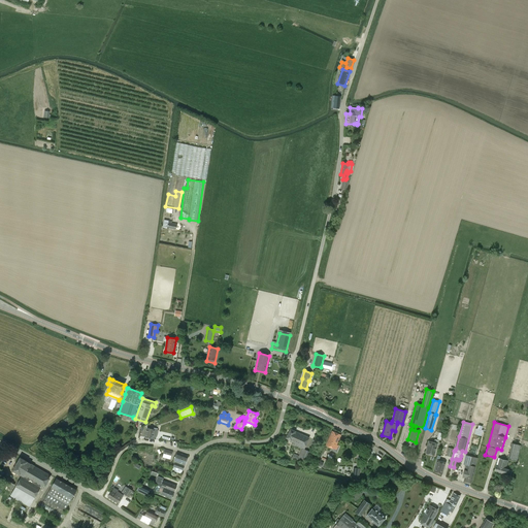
[(145,436),(154,438),(154,436),(157,436),(158,430),(158,429),(154,428),(154,429),(147,428),(145,436)]
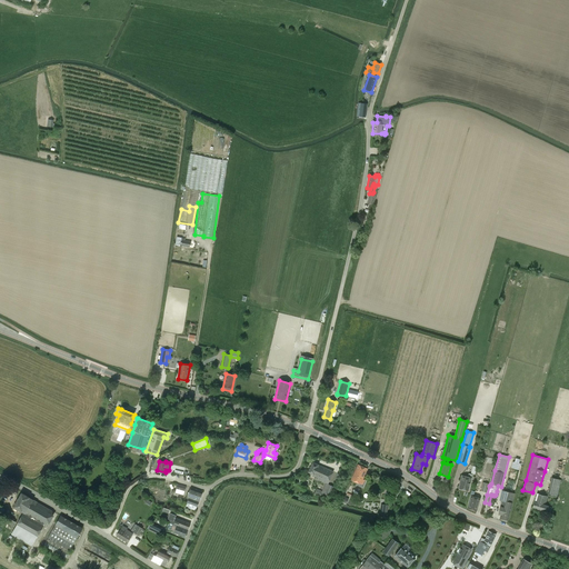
[(316,479),(328,485),(325,491),(323,493),(331,497),(335,487),(328,483),(333,471),(312,462),(308,472),(317,476),(316,479)]
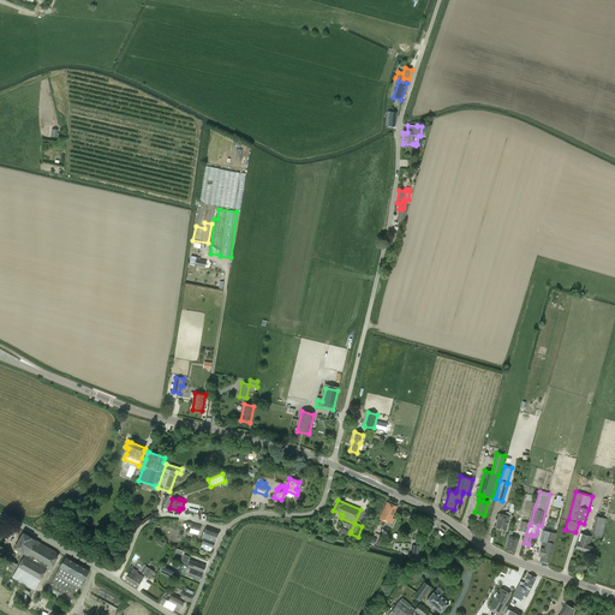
[(396,507),(387,502),(380,518),(388,521),(387,524),(392,526),(395,519),(392,518),(396,507)]
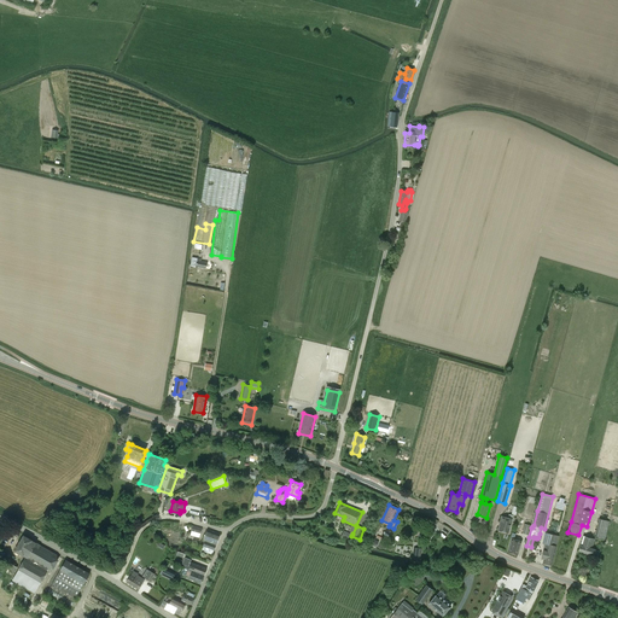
[(508,532),(512,519),(508,518),(502,517),(501,517),(501,519),(500,522),(501,522),(499,530),(508,532)]
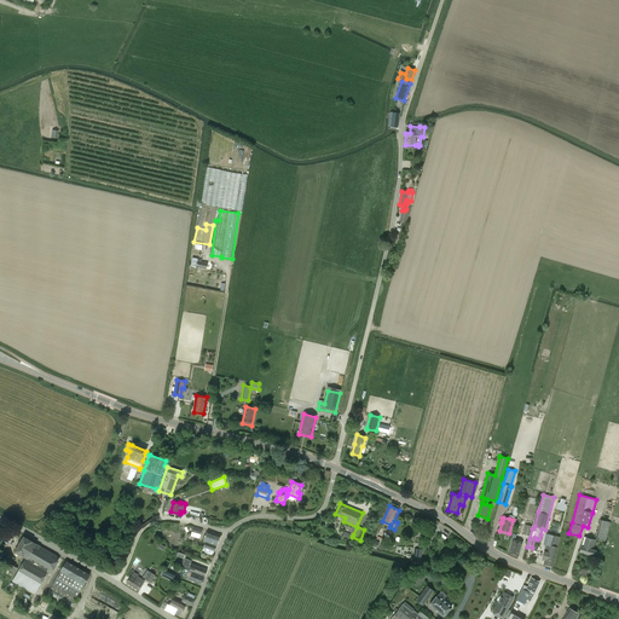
[(611,522),(600,520),(595,538),(606,542),(611,522)]
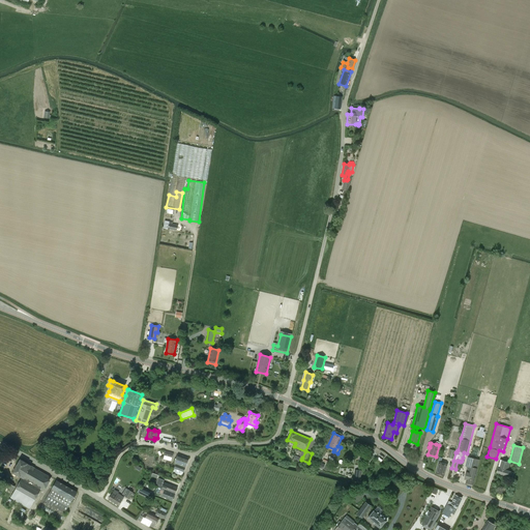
[(171,462),(173,453),(166,451),(164,459),(171,462)]
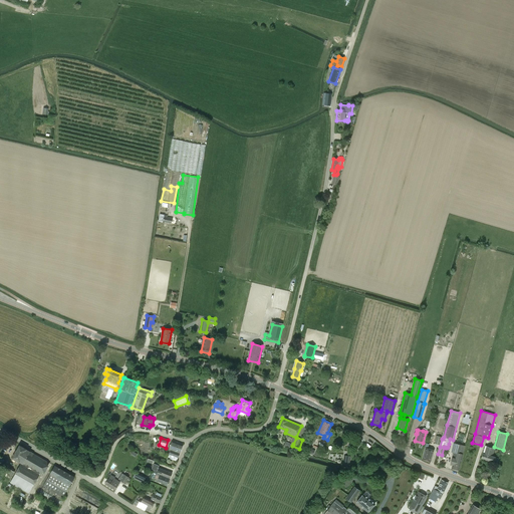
[(183,445),(173,441),(169,449),(171,450),(169,455),(172,456),(171,459),(177,461),(178,458),(180,453),(183,445)]
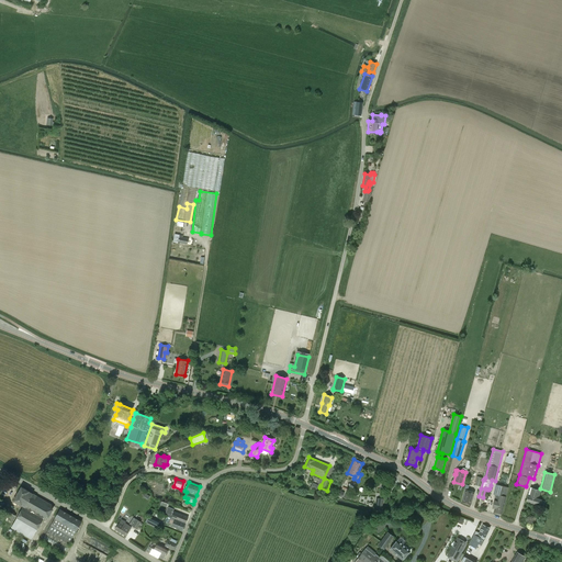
[(468,485),(465,484),(464,490),(465,490),(462,502),(470,504),(473,493),(467,491),(468,485)]
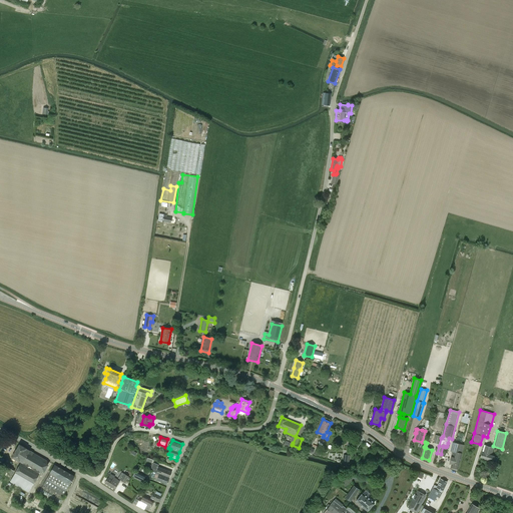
[(454,456),(451,456),(449,464),(452,465),(451,467),(457,469),(460,458),(462,454),(464,445),(454,442),(451,451),(455,452),(454,456)]
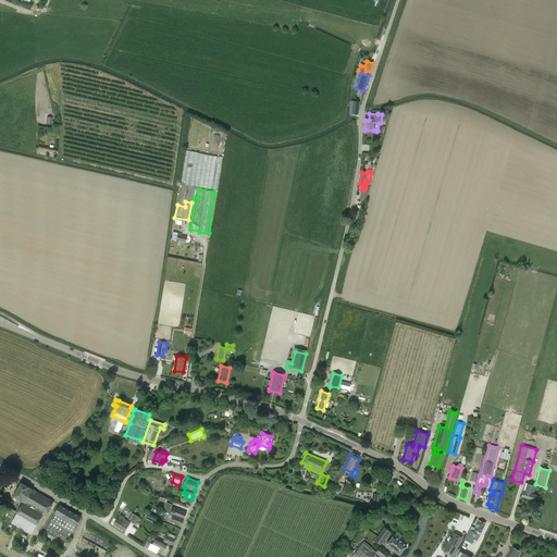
[(32,534),(44,515),(44,512),(45,512),(47,512),(49,514),(53,505),(52,504),(51,499),(33,490),(28,487),(28,486),(22,482),(13,496),(21,500),(23,502),(23,503),(16,512),(17,512),(11,523),(19,528),(20,528),(32,534)]
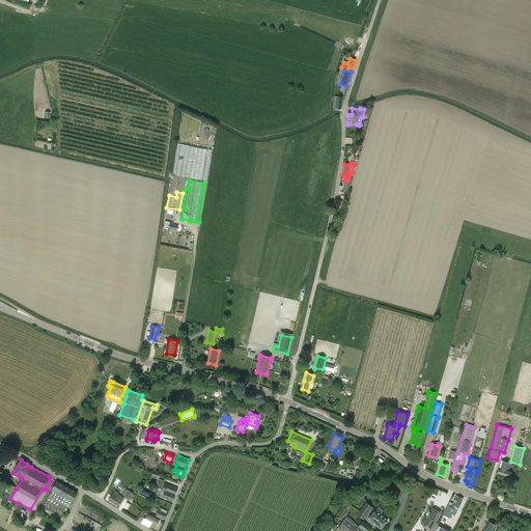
[(514,478),(515,474),(511,473),(511,472),(508,471),(511,464),(501,460),(499,469),(498,473),(510,477),(514,478)]
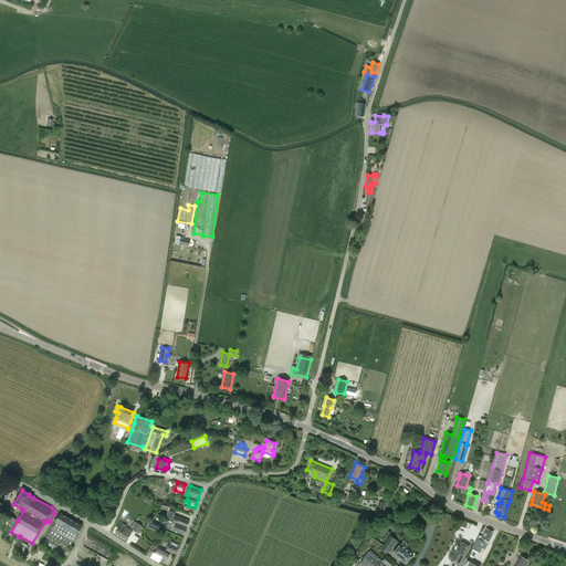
[(175,513),(169,511),(167,516),(169,517),(169,520),(187,526),(189,521),(175,515),(175,513)]
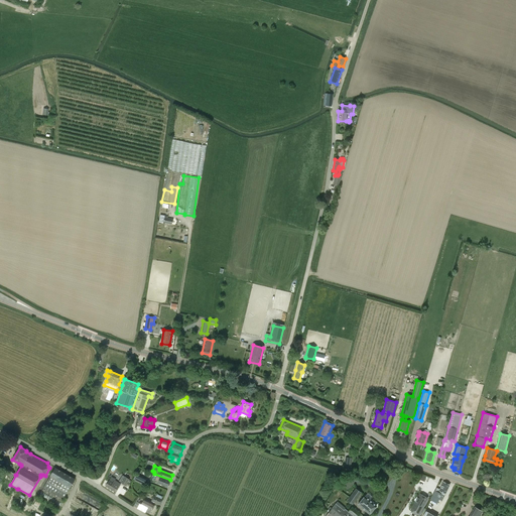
[(76,479),(55,467),(50,476),(42,489),(43,489),(38,497),(58,508),(62,500),(63,500),(71,488),(76,479)]
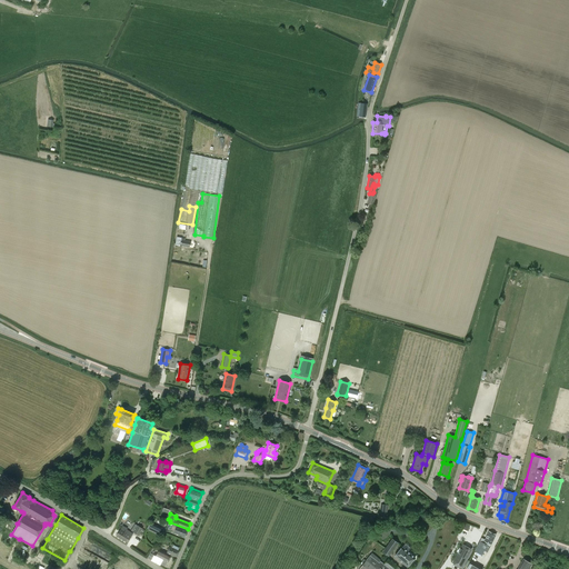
[(17,522),(11,519),(7,528),(12,530),(17,522)]
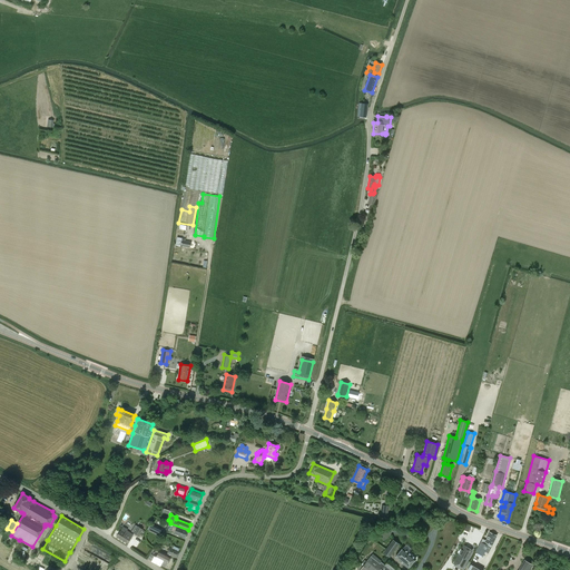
[(159,536),(163,529),(153,524),(149,531),(159,536)]
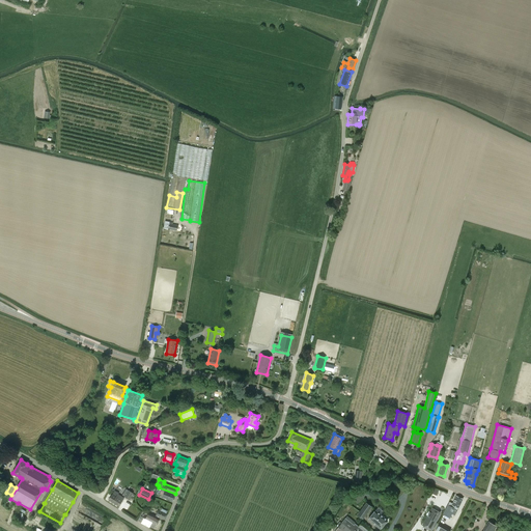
[(156,493),(156,494),(157,494),(157,495),(173,501),(175,495),(165,491),(159,488),(159,490),(158,490),(157,490),(156,490),(156,491),(156,492),(156,493)]
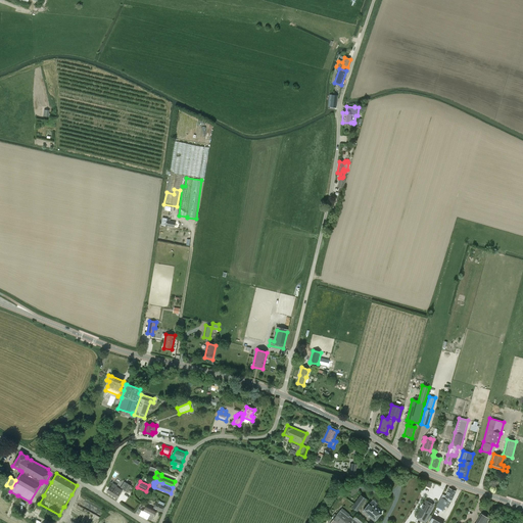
[(131,491),(133,487),(131,486),(132,485),(127,482),(123,489),(128,492),(129,490),(131,491)]
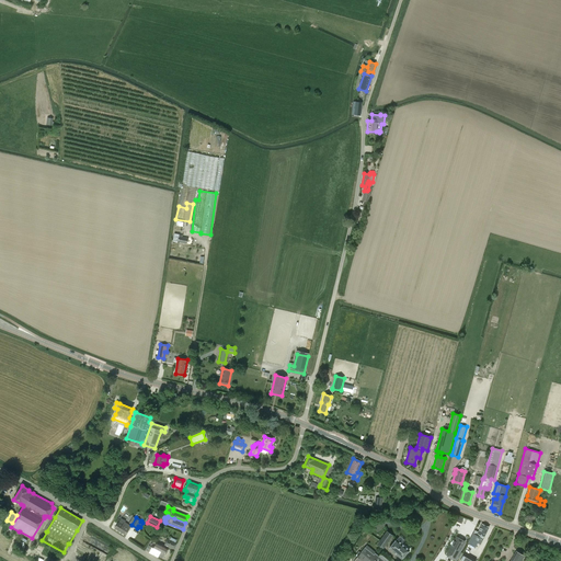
[(125,523),(126,522),(122,518),(118,523),(115,528),(125,535),(130,526),(125,523)]
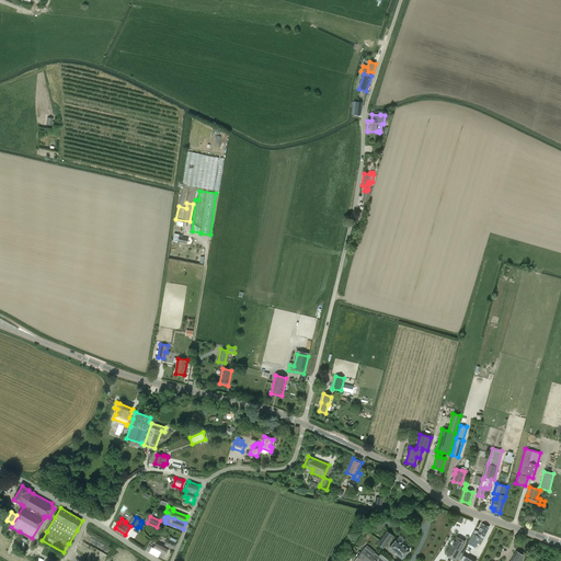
[(472,535),(473,536),(469,545),(479,549),(480,547),(481,547),(484,540),(481,538),(483,535),(485,535),(489,527),(482,524),(478,531),(474,530),(472,535)]
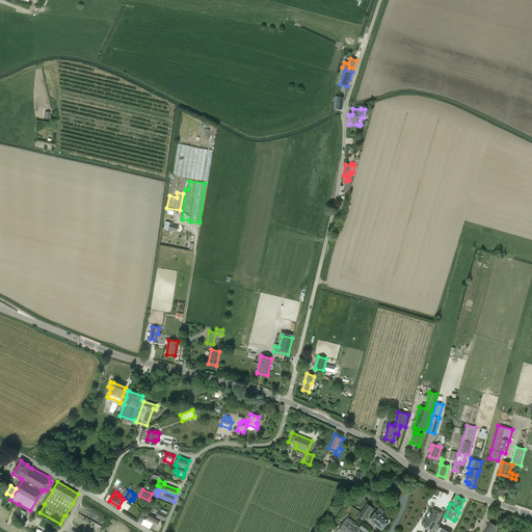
[(372,508),(367,504),(358,516),(364,520),(372,508)]
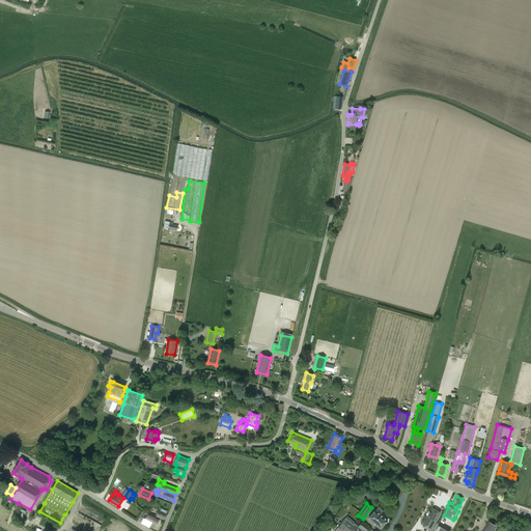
[(431,527),(440,509),(431,506),(423,523),(431,527)]
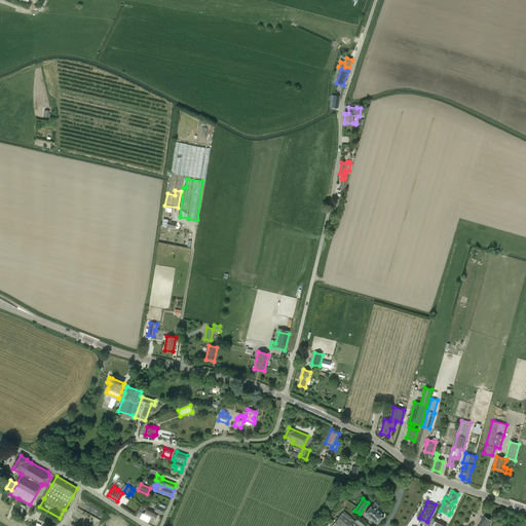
[(157,505),(155,511),(154,512),(147,509),(144,514),(142,513),(139,511),(136,516),(140,518),(148,523),(149,522),(152,524),(157,514),(158,512),(163,515),(165,509),(165,506),(159,503),(158,505),(157,505)]
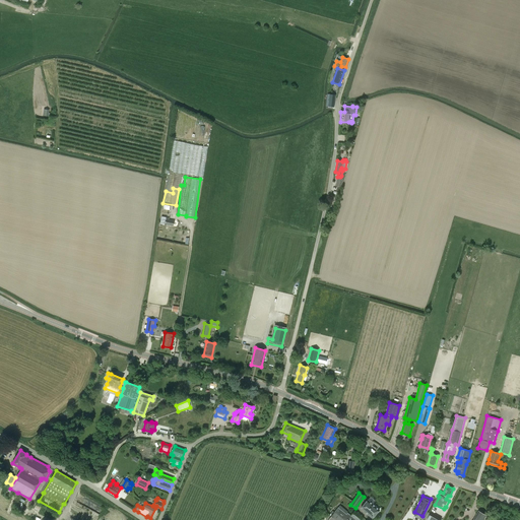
[(373,518),(379,510),(368,500),(361,508),(373,518)]
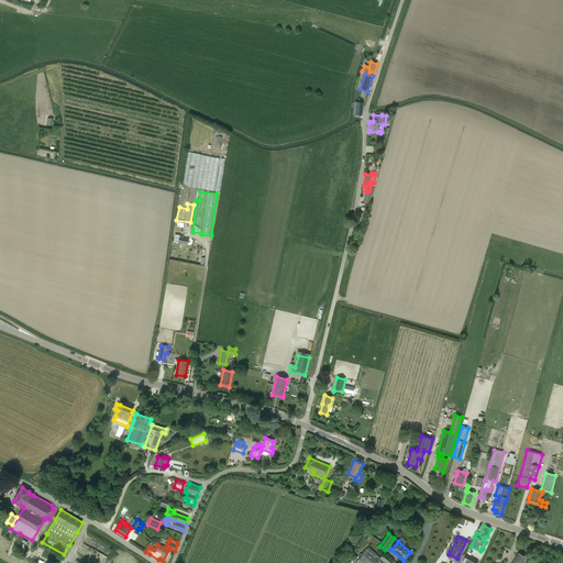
[(376,555),(377,554),(368,547),(365,551),(362,554),(361,553),(353,562),(354,562),(389,562),(394,560),(384,552),(379,558),(376,555)]
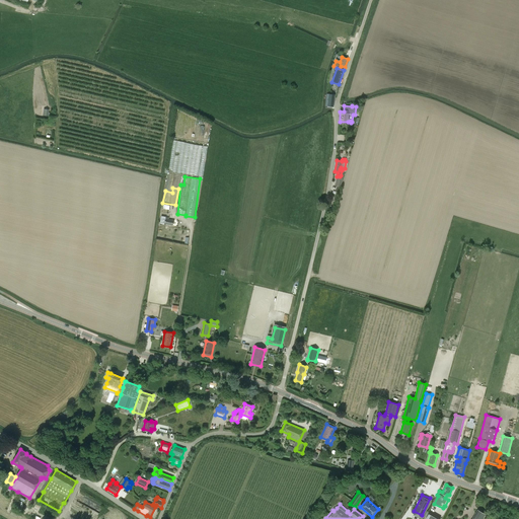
[(477,510),(471,518),(482,518),(485,514),(477,510)]
